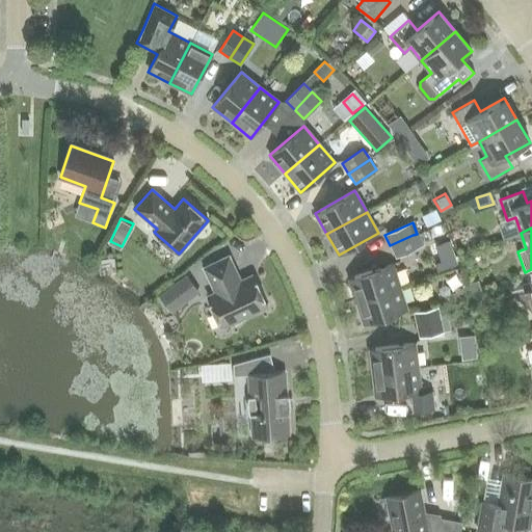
[(413,235),(390,245),(395,258),(422,245),(417,234),(413,235)]
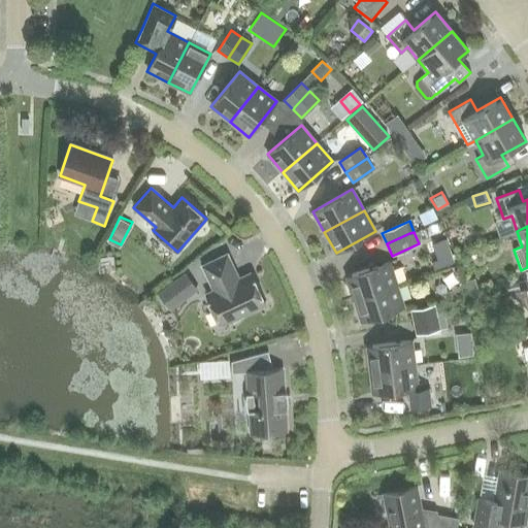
[(221,325),(264,304),(250,273),(238,279),(227,255),(202,266),(215,291),(206,294),(221,325)]
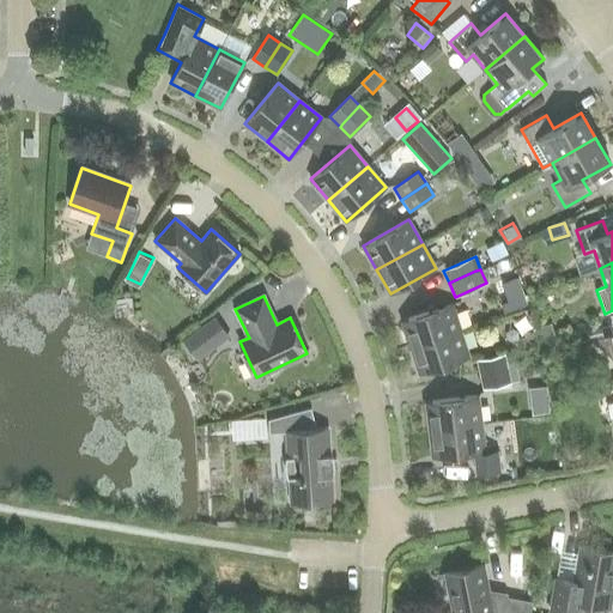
[(526,305),(522,297),(507,303),(499,305),(502,314),(526,305)]
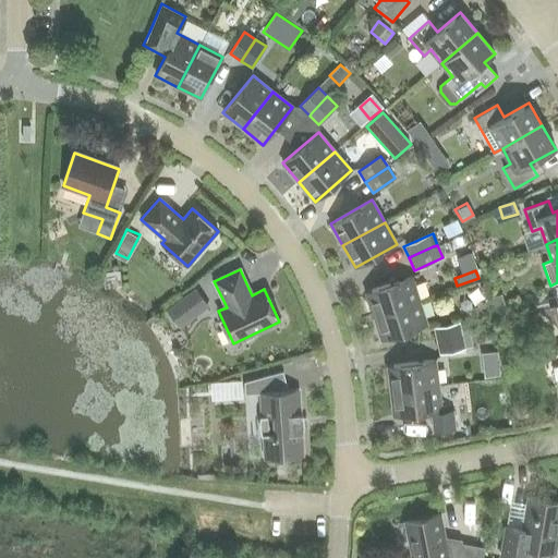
[(374,316),(419,301),(411,277),(366,291),(374,316)]
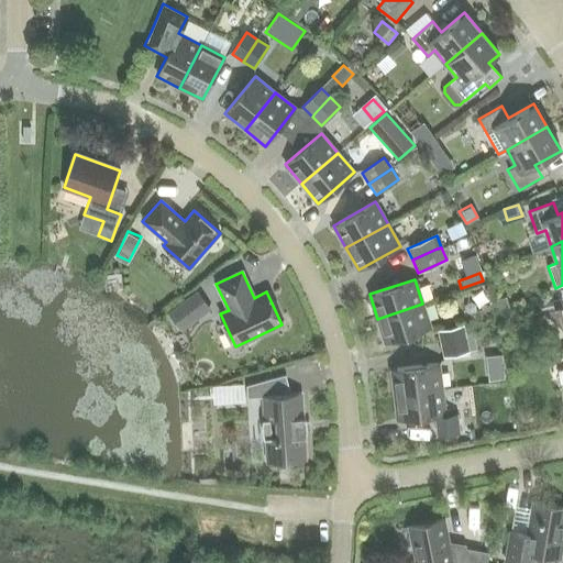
[(197,290),(167,312),(181,331),(211,309),(197,290)]
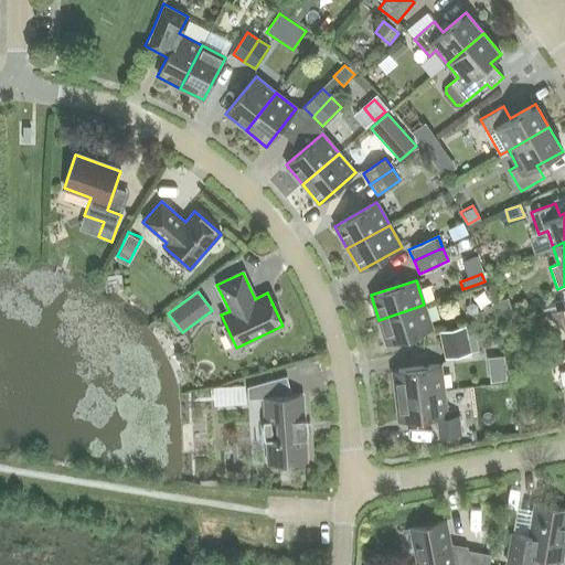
[(424,305),(379,320),(386,344),(433,329),(424,305)]
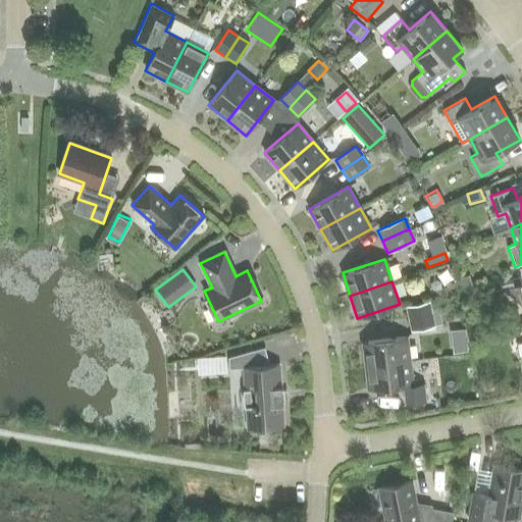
[(408,319),(436,313),(433,301),(405,307),(408,319)]
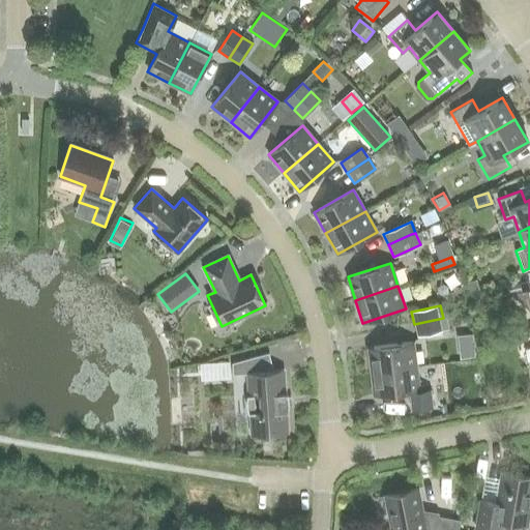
[(443,318),(414,324),(416,336),(441,330),(440,326),(444,325),(443,318)]
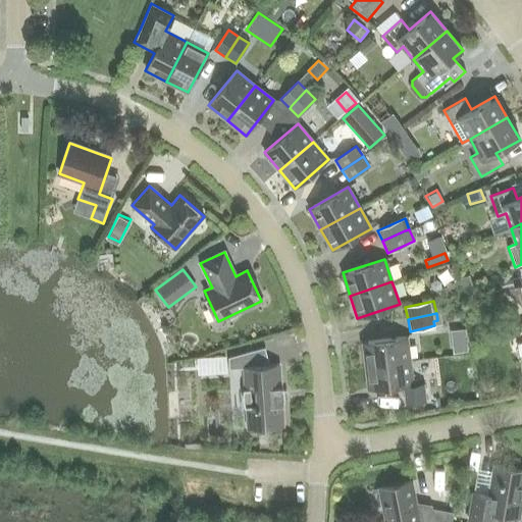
[(365,366),(410,360),(407,336),(362,342),(365,366)]
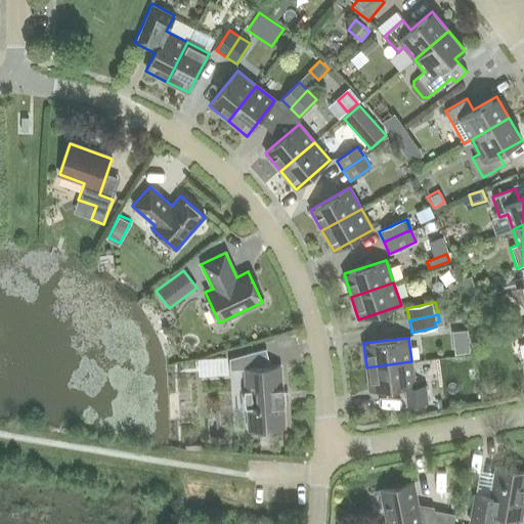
[(284,406),(285,406),(286,401),(286,397),(285,392),(284,388),(282,388),(280,365),(270,366),(266,349),(229,359),(230,370),(244,369),(246,390),(244,391),(244,395),(244,400),(245,404),(246,408),(247,408),(248,431),(285,429),(284,406)]
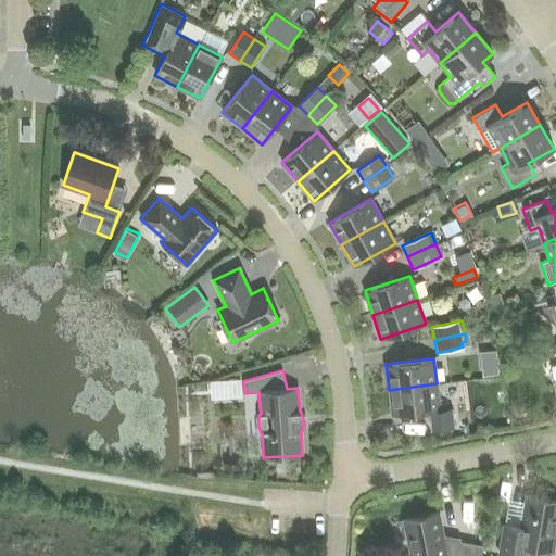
[(437,383),(389,390),(392,415),(440,409),(437,383)]
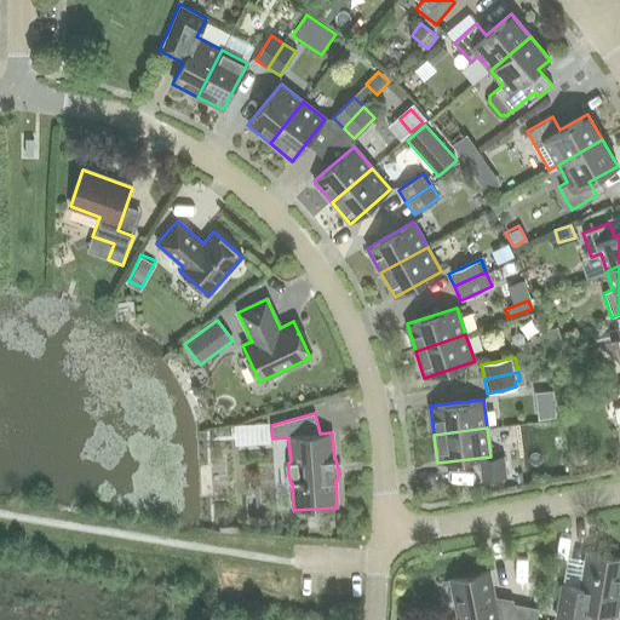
[(482,458),(484,480),(509,477),(506,455),(482,458)]
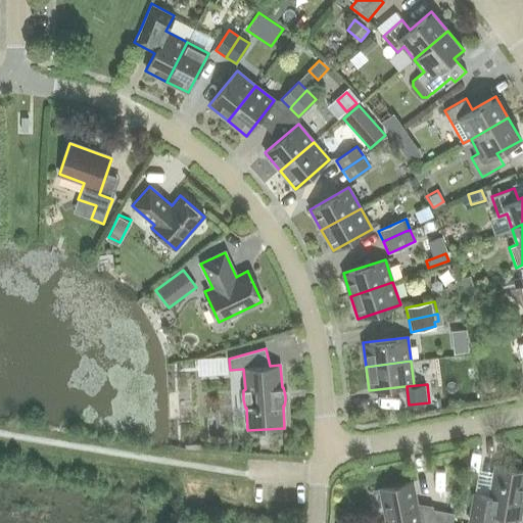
[(522,470),(495,466),(494,472),(490,496),(474,493),(469,522),(474,522),(494,522),(496,514),(520,518),(522,497),(522,470)]
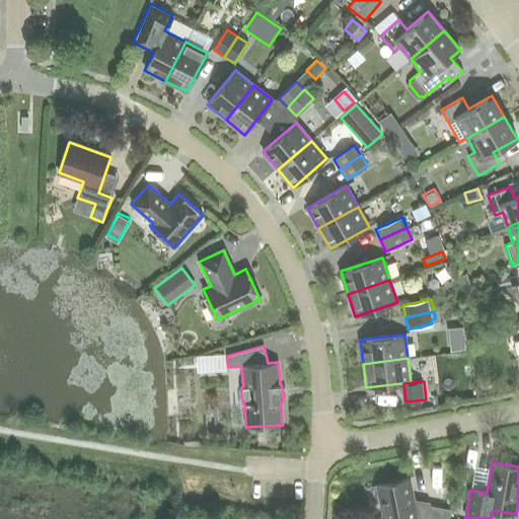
[(432,518),(430,502),(415,506),(409,478),(377,486),(383,518),(432,518)]
